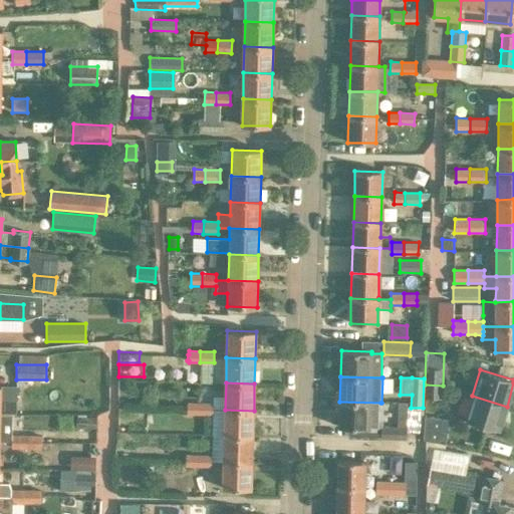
[(442,400),(443,386),(425,384),(425,399),(442,400)]
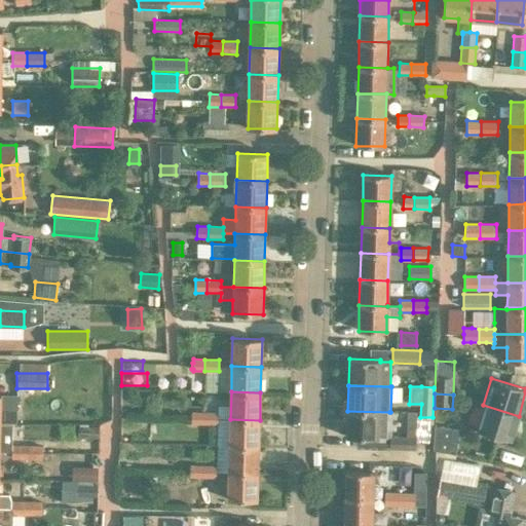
[(1,395),(0,395),(0,423),(1,423),(1,409),(16,409),(17,397),(1,397),(1,395)]
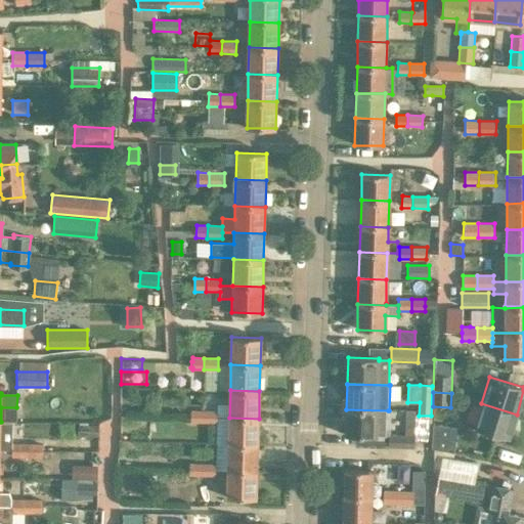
[(474,428),(509,439),(517,415),(481,403),(474,428)]
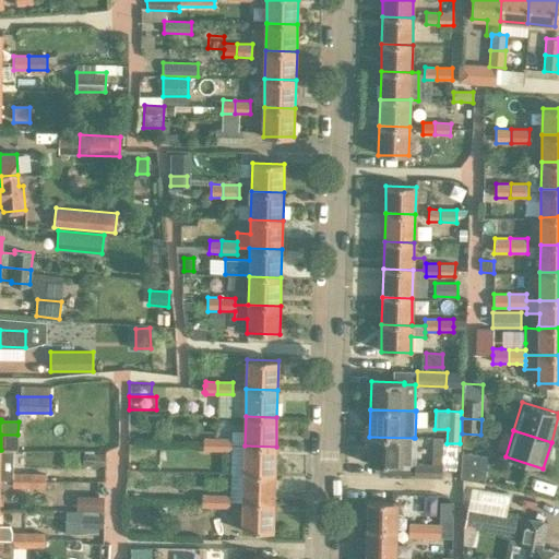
[(413,465),(414,438),(369,437),(369,464),(379,464),(402,465),(413,465)]
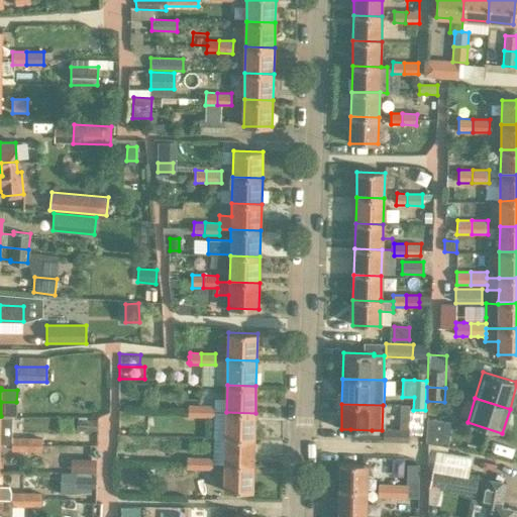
[(188,417),(200,417),(200,405),(188,405),(188,417)]
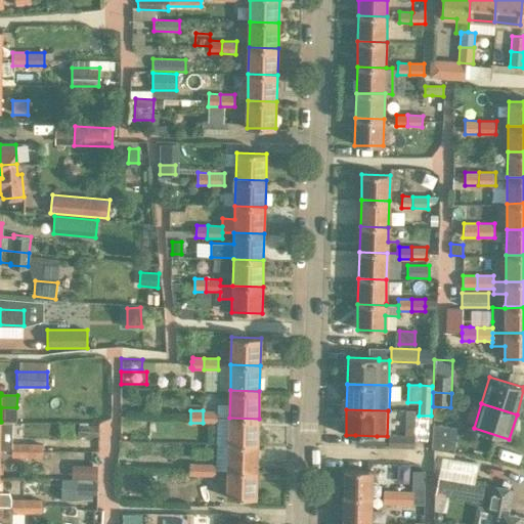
[(217,410),(203,410),(203,423),(217,423),(217,410)]
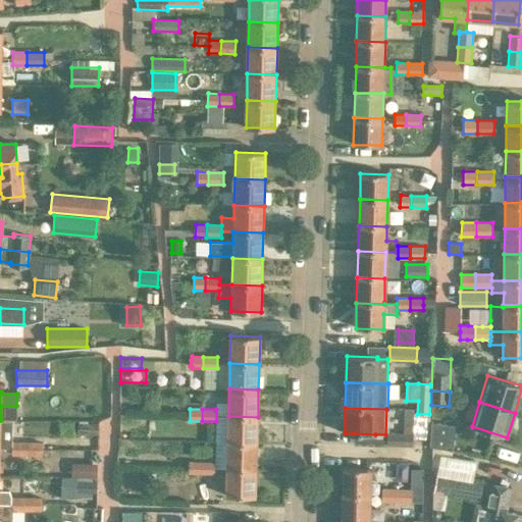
[(227,442),(257,444),(258,417),(228,416),(227,442)]
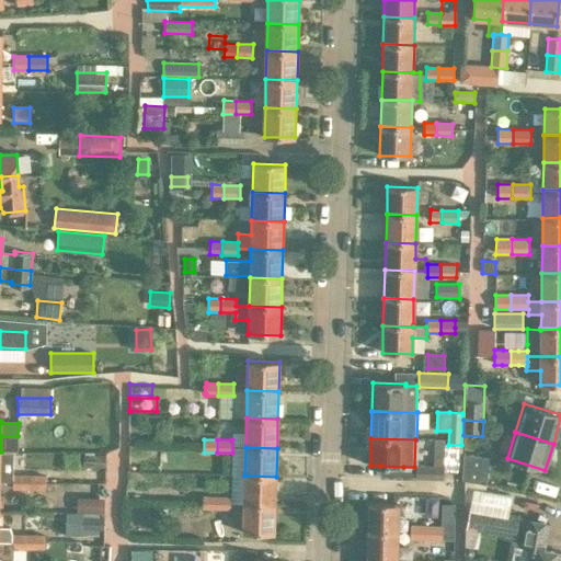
[(461,480),(464,481),(484,485),(490,458),(462,454),(461,480)]
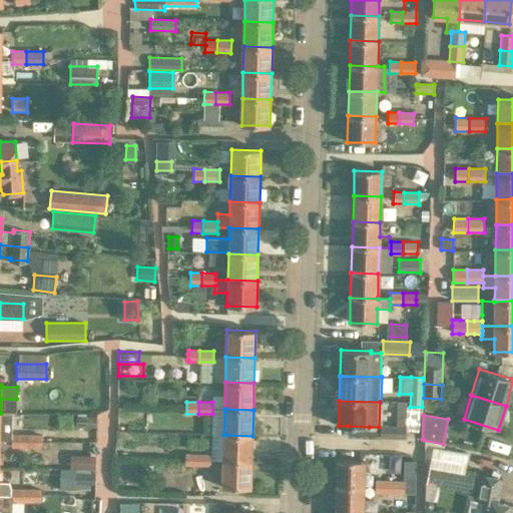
[(76,417),(76,427),(96,427),(96,417),(76,417)]
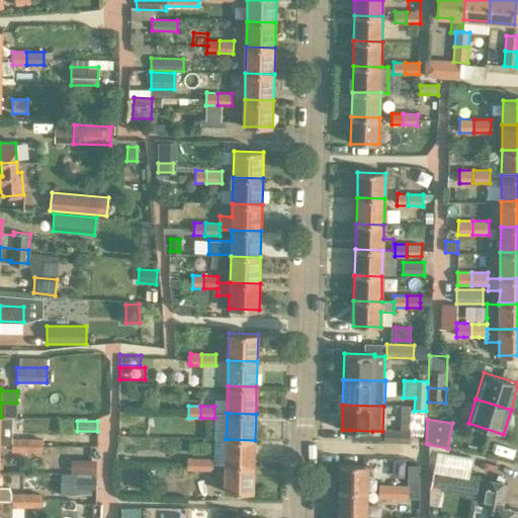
[(410,442),(410,430),(384,429),(384,441),(410,442)]
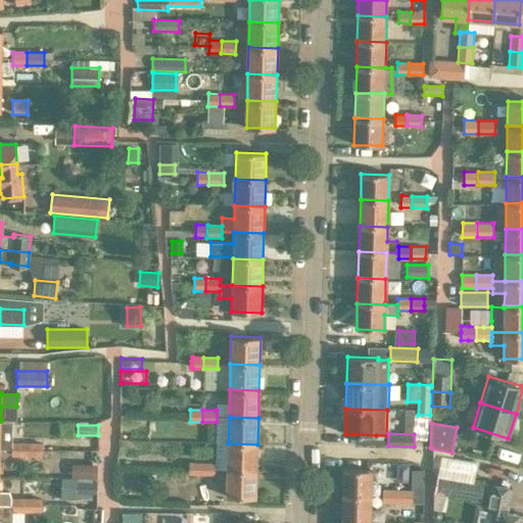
[(28,448),(29,442),(11,442),(11,455),(25,455),(26,448),(28,448)]
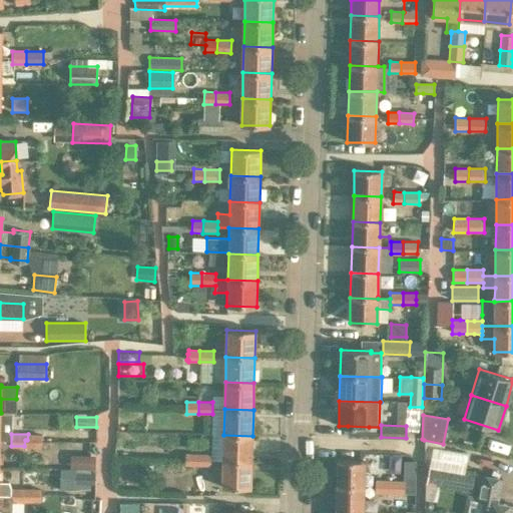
[(42,434),(28,434),(27,440),(25,440),(24,446),(42,446),(42,434)]
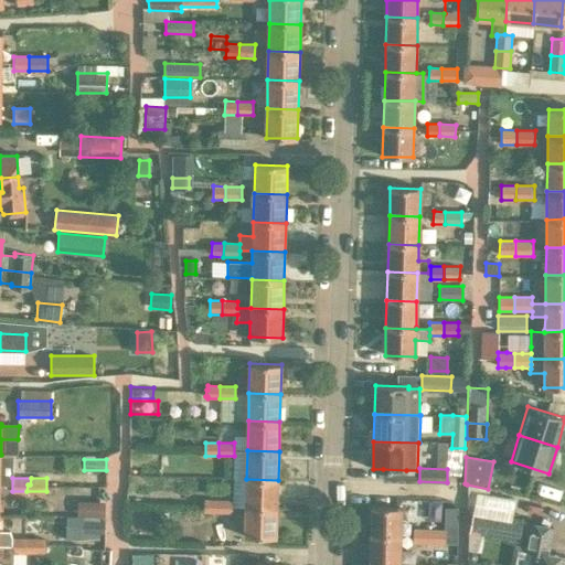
[(245,507),(277,508),(278,480),(246,479),(245,507)]
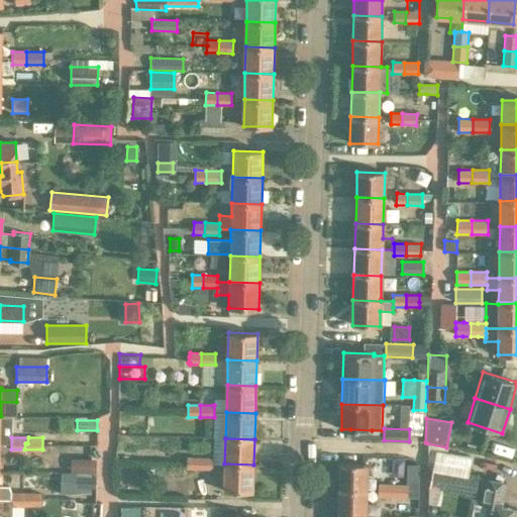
[(446,451),(446,447),(427,443),(426,468),(433,469),(430,485),(475,493),(479,474),(461,471),(464,454),(446,451)]
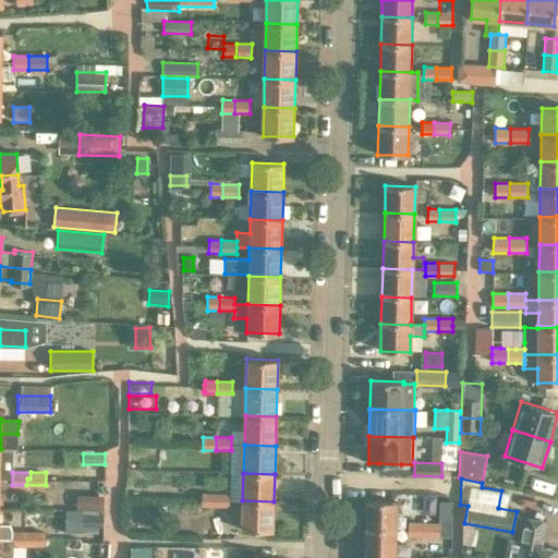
[(77,492),(77,508),(104,509),(105,493),(77,492)]
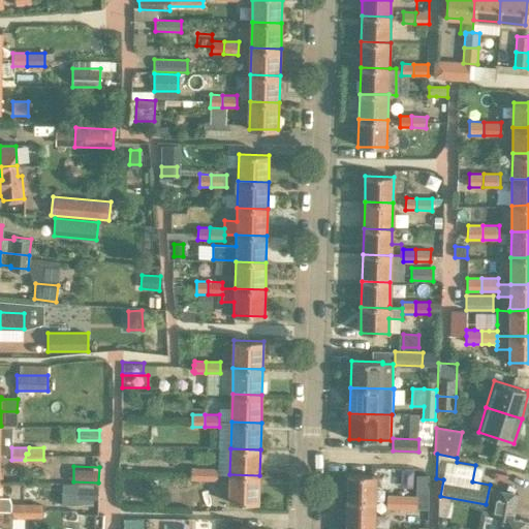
[(190,480),(203,480),(203,468),(190,468),(190,480)]
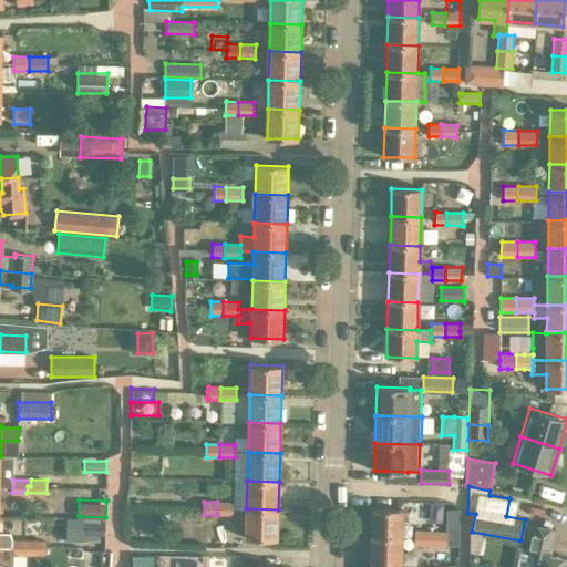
[(233,502),(217,502),(217,515),(233,515),(233,502)]
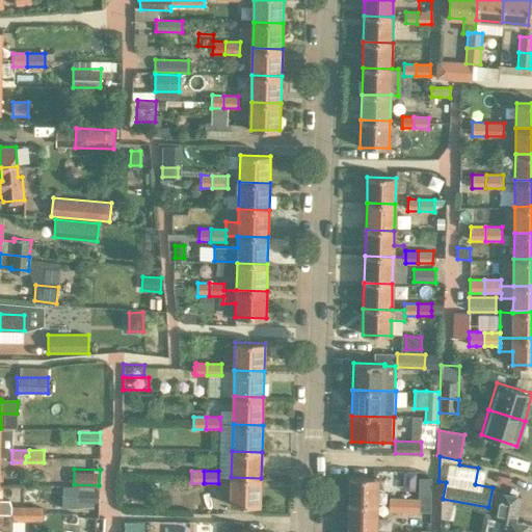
[(261,478),(231,477),(231,505),(260,506),(261,478)]
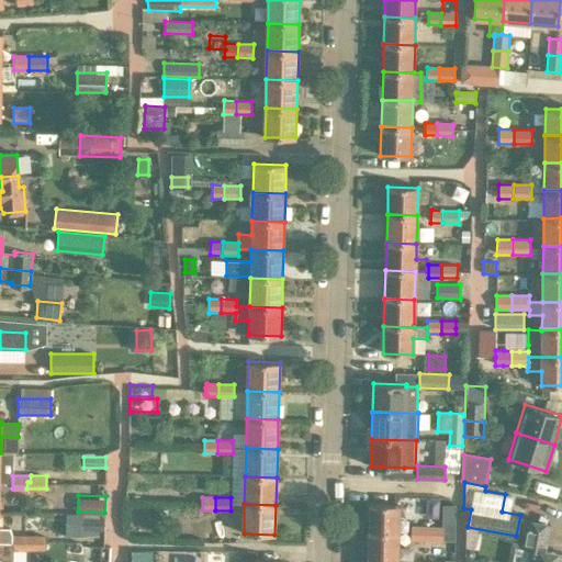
[(398,534),(400,527),(400,505),(369,504),(369,532),(398,534)]
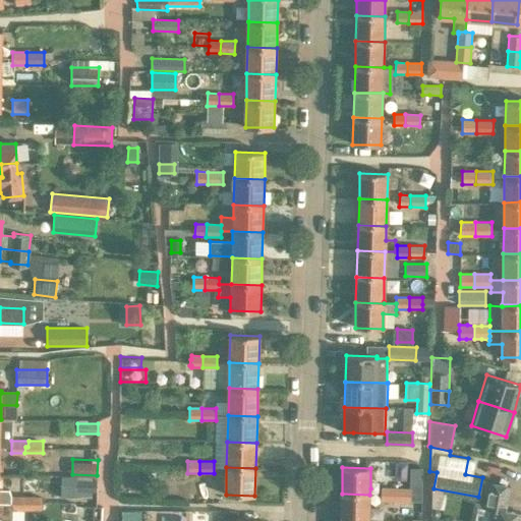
[(98,493),(98,480),(59,479),(59,498),(93,498),(93,493),(98,493)]
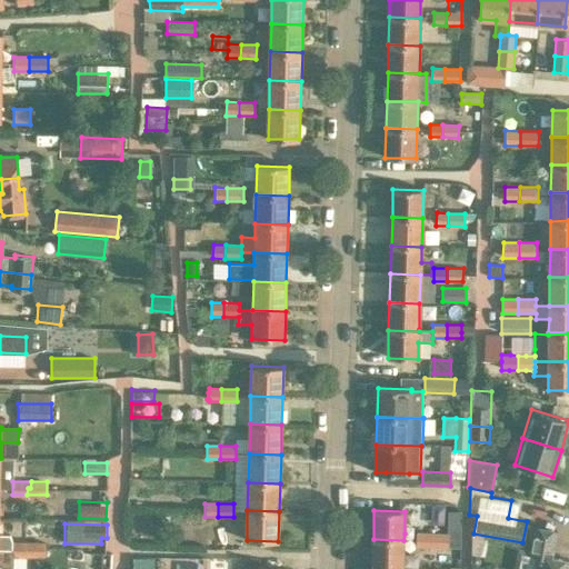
[(512,568),(568,568),(568,560),(551,558),(557,531),(535,528),(530,553),(516,551),(512,568)]
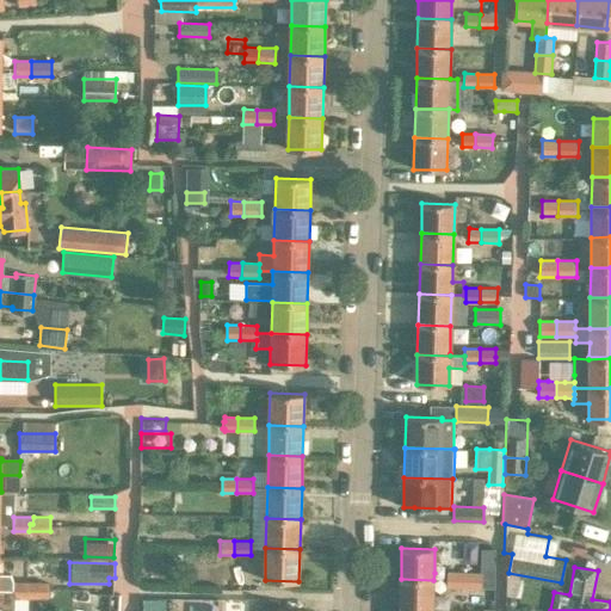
[(464,588),(464,573),(446,573),(446,588),(464,588)]
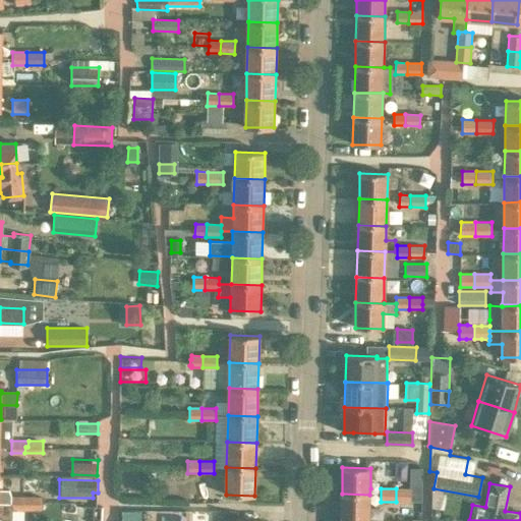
[(396,488),(396,502),(411,503),(411,489),(396,488)]
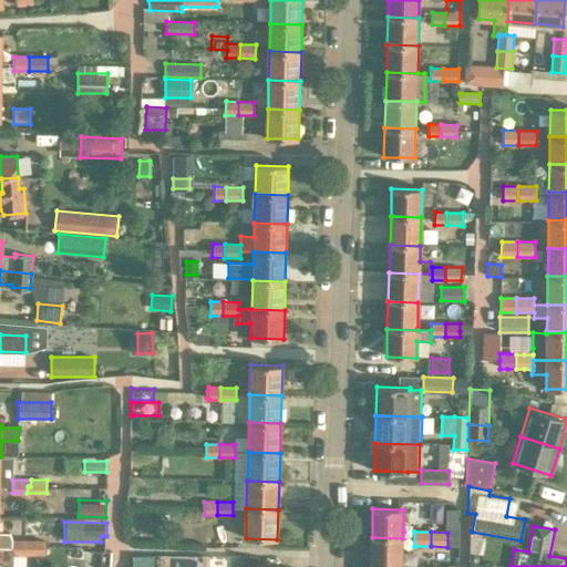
[(0,546),(11,547),(11,539),(12,539),(12,537),(9,534),(0,534),(0,546)]
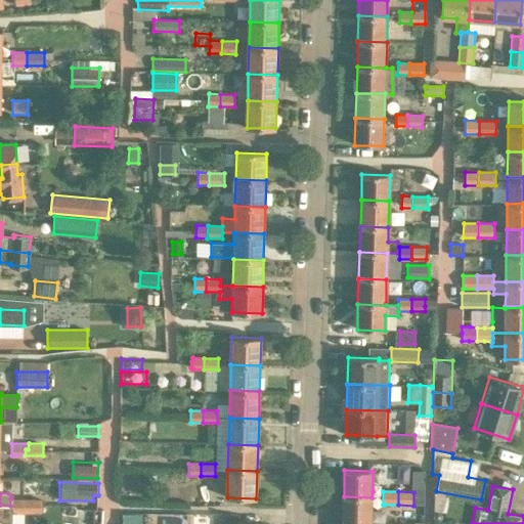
[(372,497),(344,496),(343,522),(372,523),(372,497)]
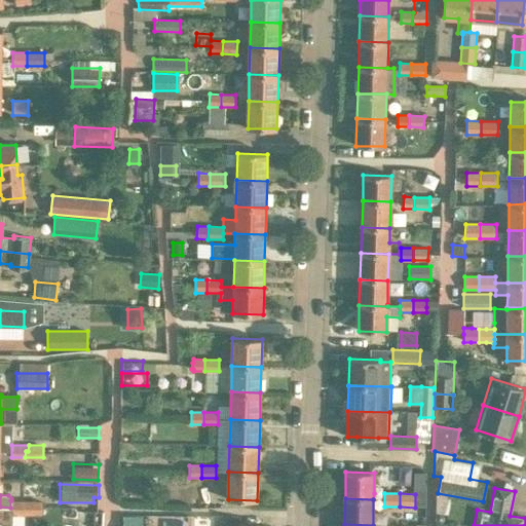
[(10,508),(10,515),(12,515),(24,515),(24,506),(27,506),(27,501),(11,500),(10,500),(10,508)]
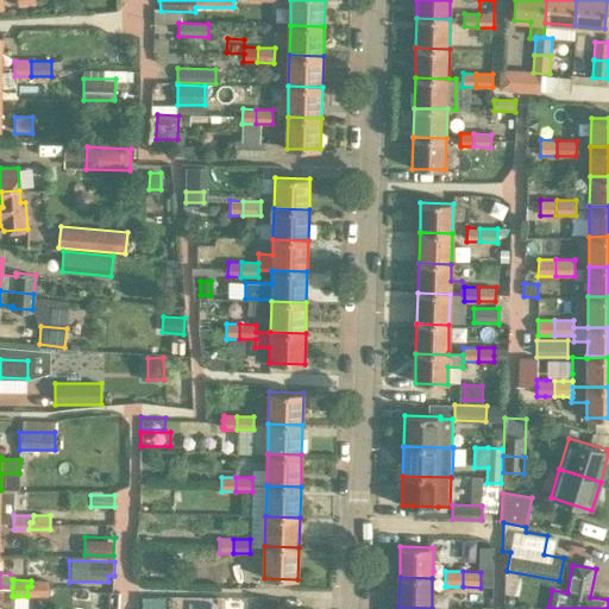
[(48,597),(48,581),(31,581),(31,586),(27,586),(27,596),(48,597)]
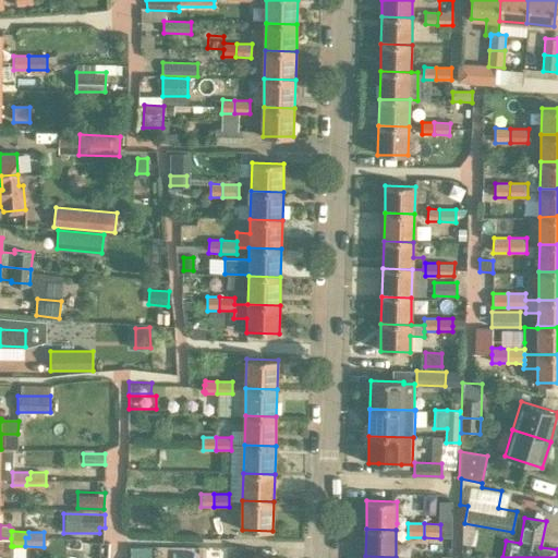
[(0,555),(13,556),(13,546),(11,546),(11,538),(0,537),(0,555)]
